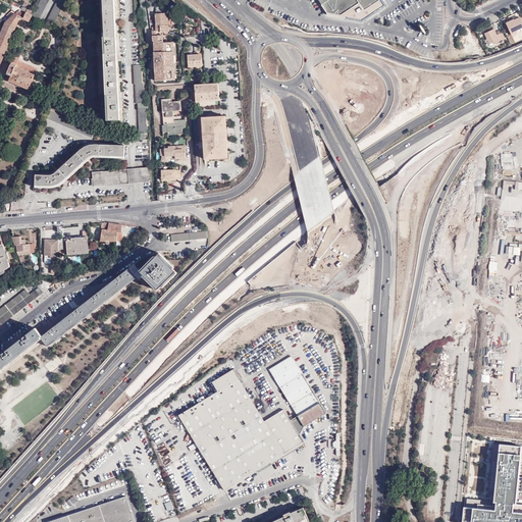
[(40,0),(32,15),(39,18),(48,0),(40,0)]
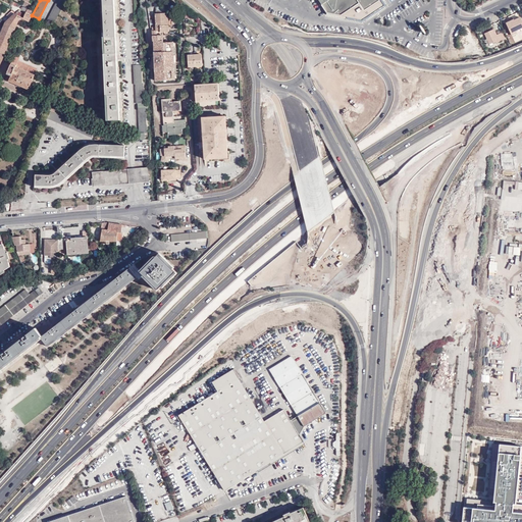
[(46,21),(53,24),(65,0),(56,0),(57,1),(46,21)]
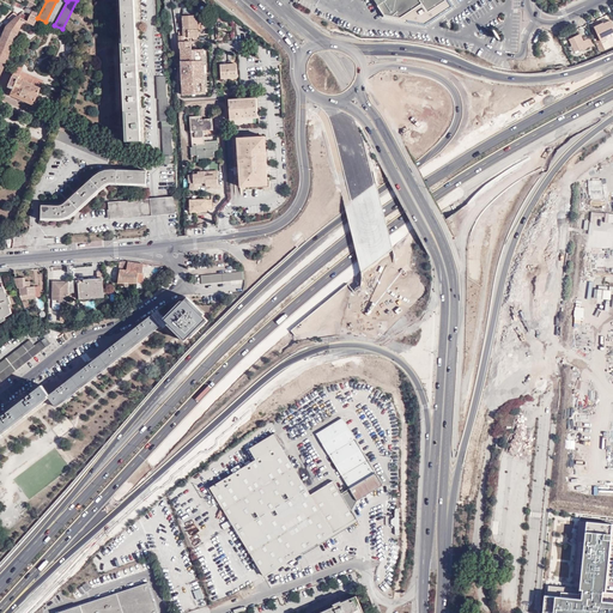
[(120,0),(122,32),(128,141),(140,140),(137,56),(133,0),(120,0)]
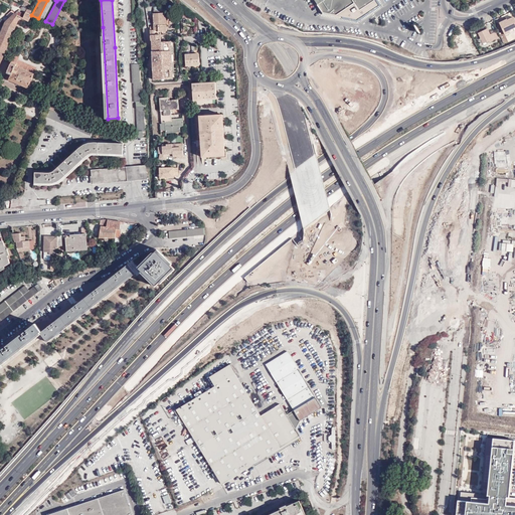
[(357,21),(361,20),(363,19),(351,6),(355,4),(359,10),(374,0),(314,0),(324,16),(357,21)]
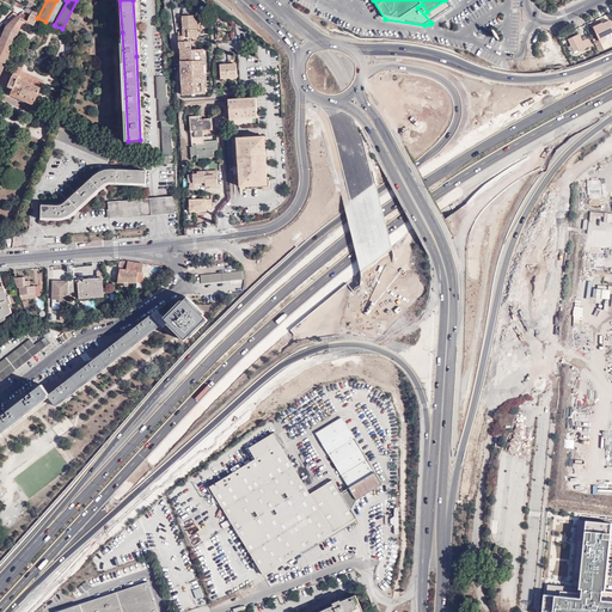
[(446,0),(445,0),(427,12),(422,5),(417,7),(432,23),(453,8),(446,0)]
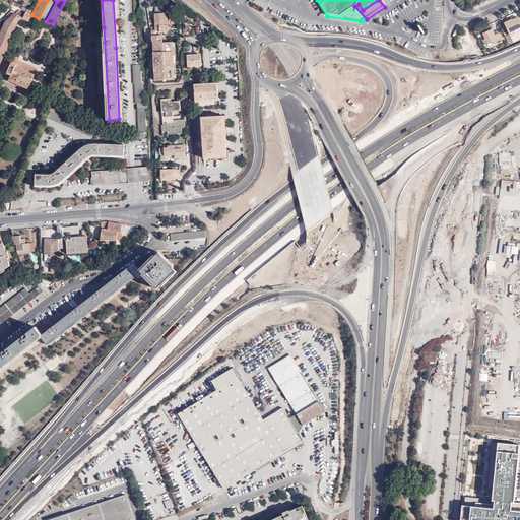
[(29,21),(31,16),(33,11),(28,8),(24,17),(14,14),(5,22),(0,35),(0,64),(19,17),(29,21)]
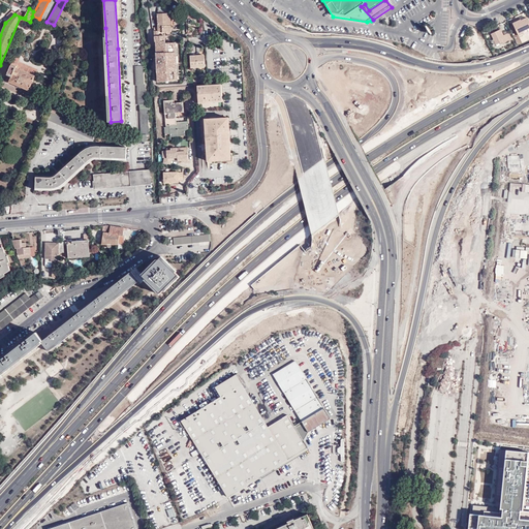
[(154,28),(155,36),(165,35),(165,32),(170,32),(170,26),(175,26),(175,21),(173,22),(173,17),(168,18),(168,13),(167,13),(167,10),(158,10),(158,13),(158,17),(157,17),(158,28),(154,28)]
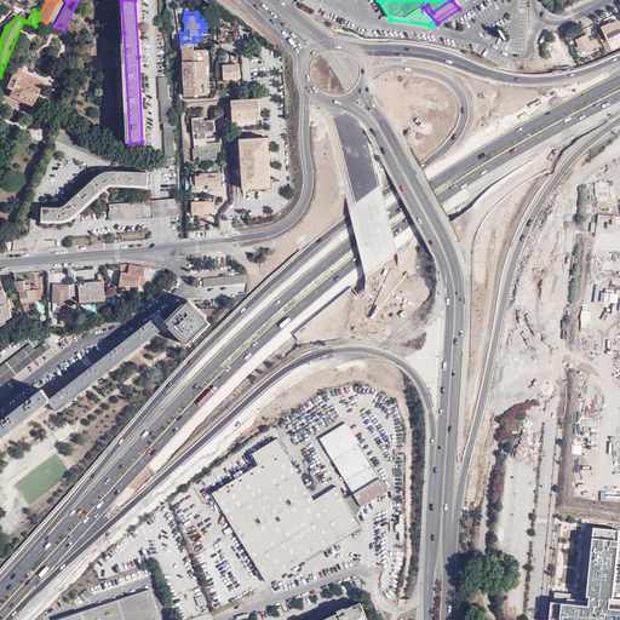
[(612,36),(618,34),(619,32),(619,24),(618,21),(610,24),(610,23),(602,28),(608,41),(613,39),(612,36)]
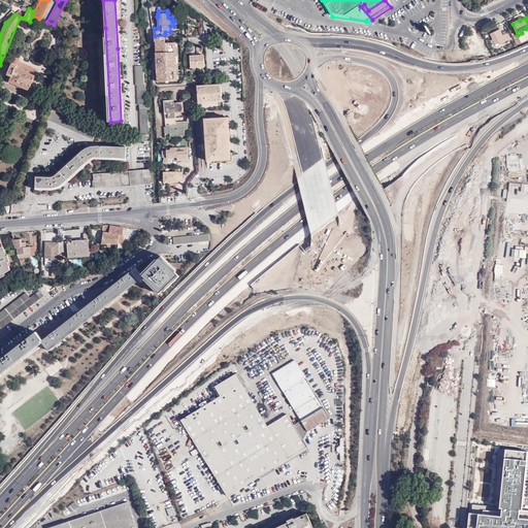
[(499,29),(490,34),(496,46),(510,39),(507,33),(502,35),(499,29)]
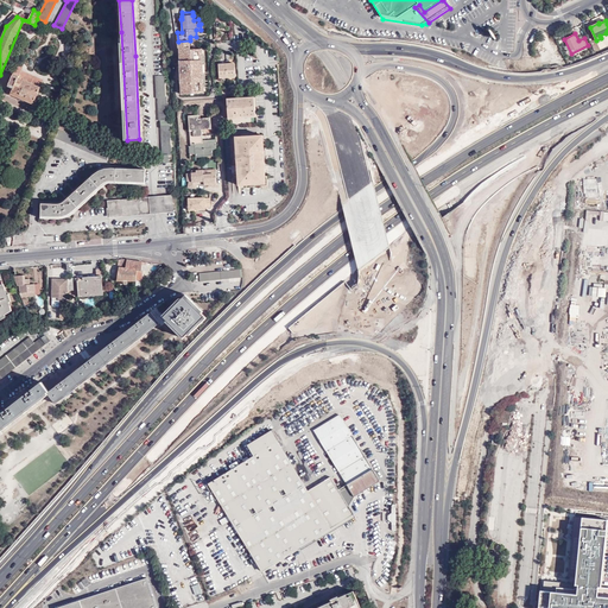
[(179,48),(181,67),(177,67),(178,80),(181,78),(182,94),(198,93),(198,88),(204,88),(203,84),(202,84),(202,75),(201,64),(201,56),(202,55),(202,49),(190,50),(190,40),(178,42),(178,48),(179,48)]
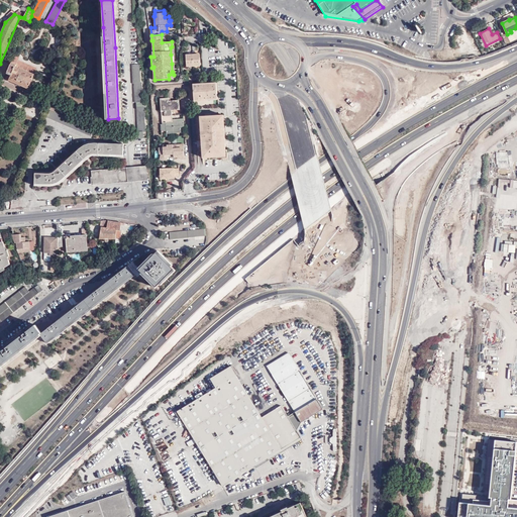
[(476,40),(474,34),(467,38),(466,35),(464,36),(463,35),(459,36),(460,38),(458,39),(462,48),(458,50),(463,62),(476,56),(478,55),(473,42),(476,40)]
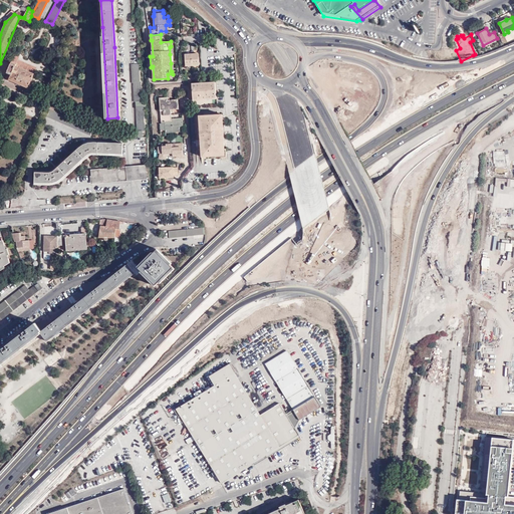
[(30,82),(34,74),(16,65),(17,62),(12,60),(4,79),(9,81),(10,79),(28,87),(27,88),(32,90),(35,84),(30,82)]
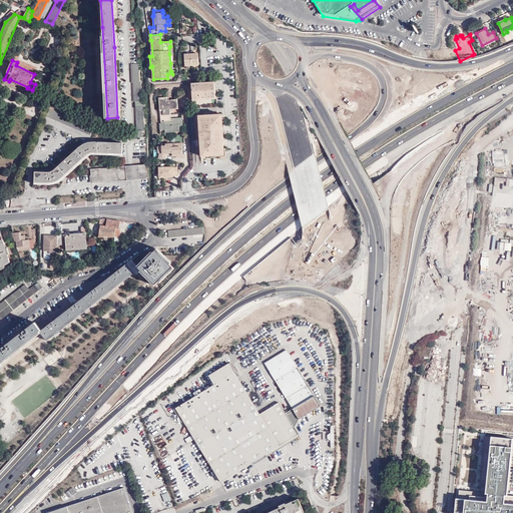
[(192,84),(194,101),(217,99),(215,83),(192,84)]
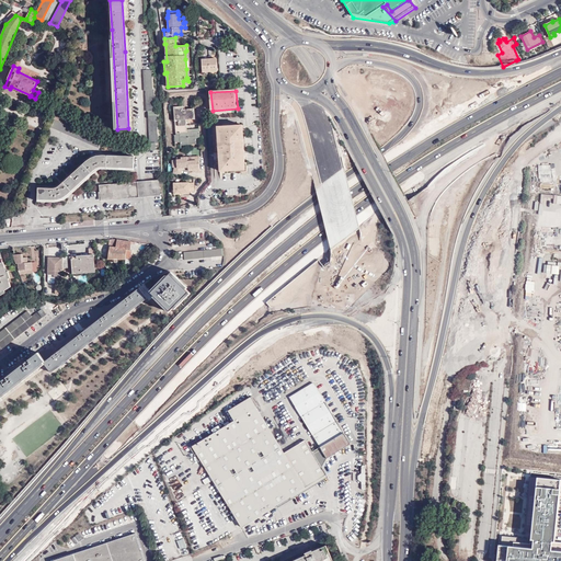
[(196,118),(195,109),(180,110),(180,106),(175,106),(176,135),(175,135),(175,141),(181,141),(182,145),(197,144),(197,138),(202,137),(201,128),(189,128),(187,119),(196,118)]
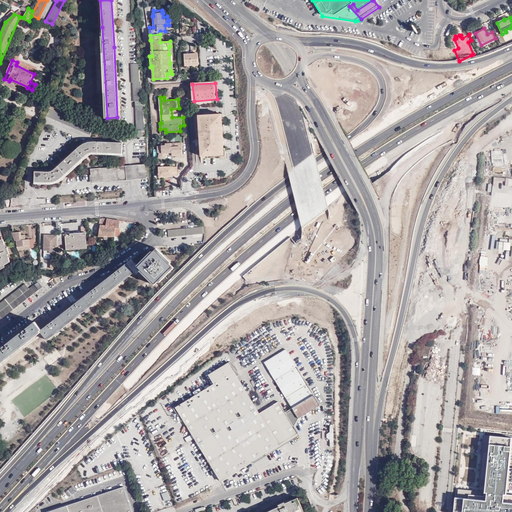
[(90,134),(93,127),(50,109),(46,116),(90,134)]
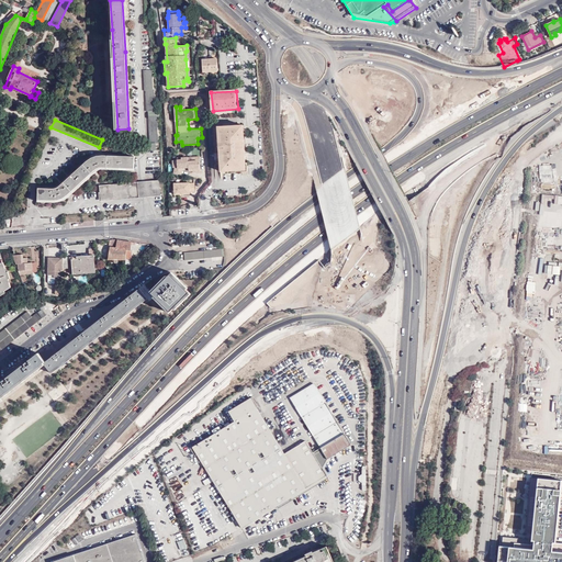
[(231,127),(220,128),(220,135),(221,142),(218,142),(220,154),(223,154),(223,157),(220,157),(220,166),(225,166),(225,172),(242,171),(240,165),(246,165),(245,154),(244,154),(244,147),(245,147),(244,126),(235,127),(235,130),(231,130),(231,127)]
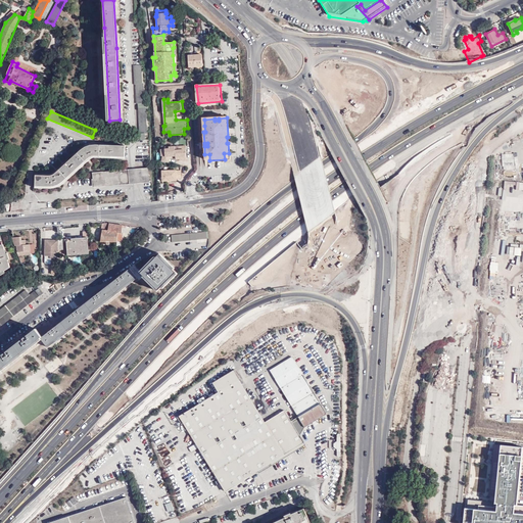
[(125,156),(125,145),(95,144),(89,146),(86,146),(83,149),(58,171),(55,173),(49,175),(47,175),(36,175),(35,186),(48,186),(52,186),(56,185),(61,183),(63,182),(89,157),(91,156),(94,155),(125,156)]
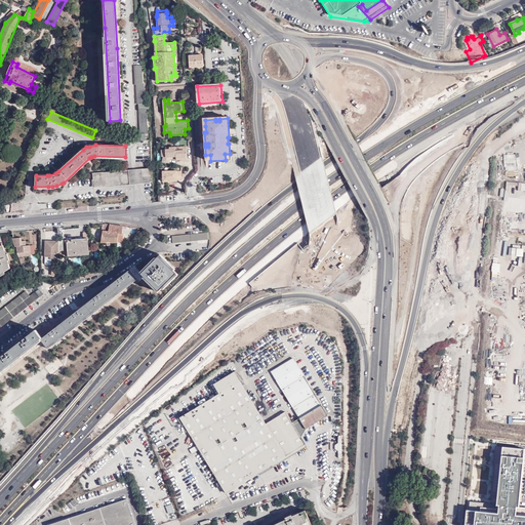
[(173,150),(168,150),(168,148),(165,149),(165,150),(162,151),(162,157),(163,157),(162,162),(169,164),(170,159),(168,158),(170,157),(176,157),(176,160),(180,160),(180,161),(187,161),(187,154),(185,154),(184,154),(183,151),(185,151),(187,151),(187,147),(173,148),(173,150)]
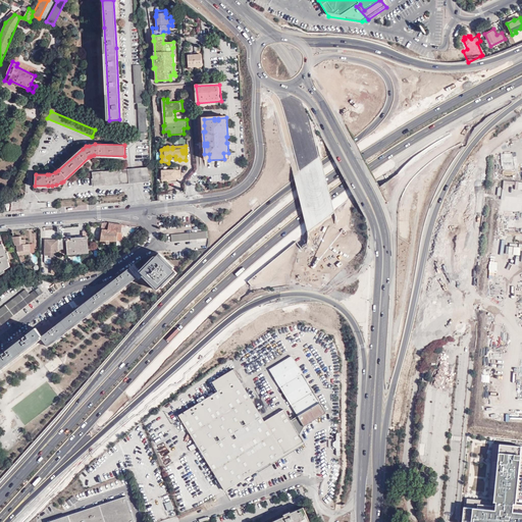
[(137,168),(138,181),(149,180),(148,167),(137,168)]
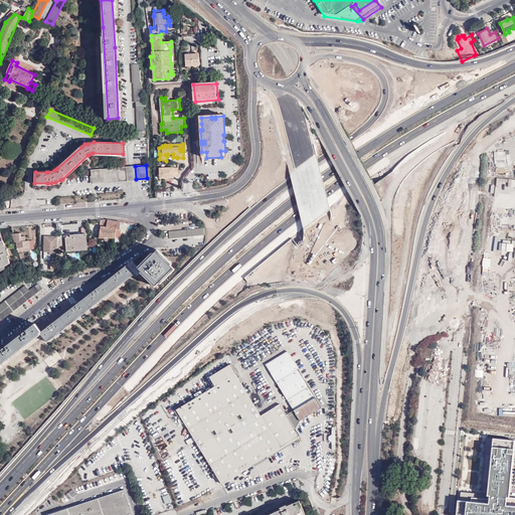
[(93,182),(123,180),(127,175),(127,167),(126,166),(123,166),(123,167),(92,170),(93,182)]
